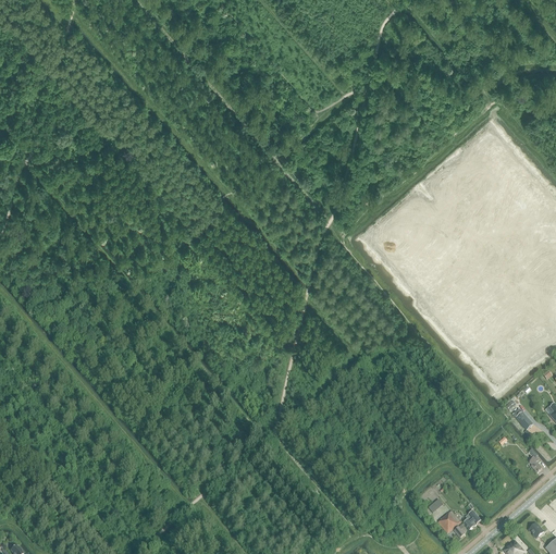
[(552,373),(547,368),(542,372),(546,378),(552,373)]
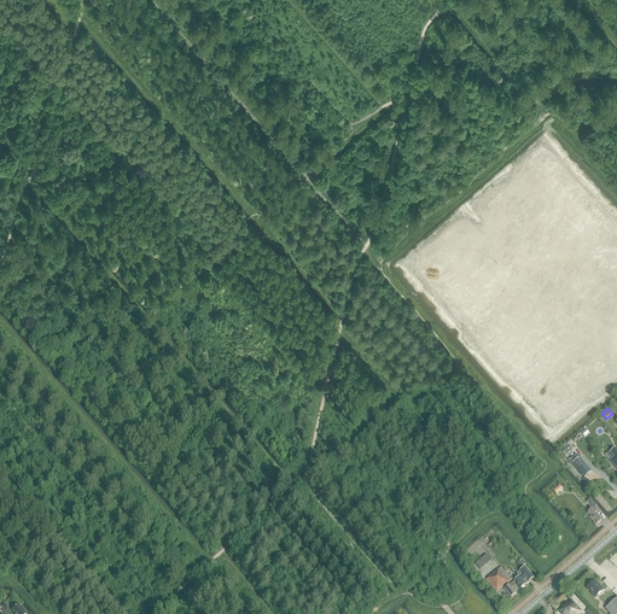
[(575,450),(568,456),(571,461),(583,474),(591,468),(578,455),(575,450)]
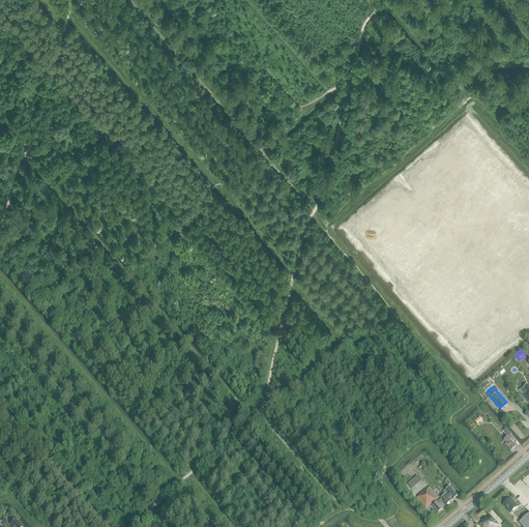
[(507,434),(503,438),(505,441),(504,441),(510,448),(515,444),(510,439),(513,436),(509,432),(507,434)]
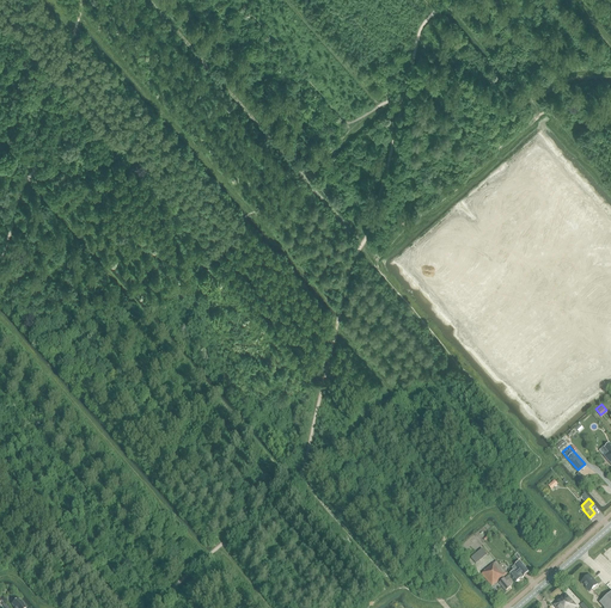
[(469,556),(474,562),(484,552),(480,546),(469,556)]
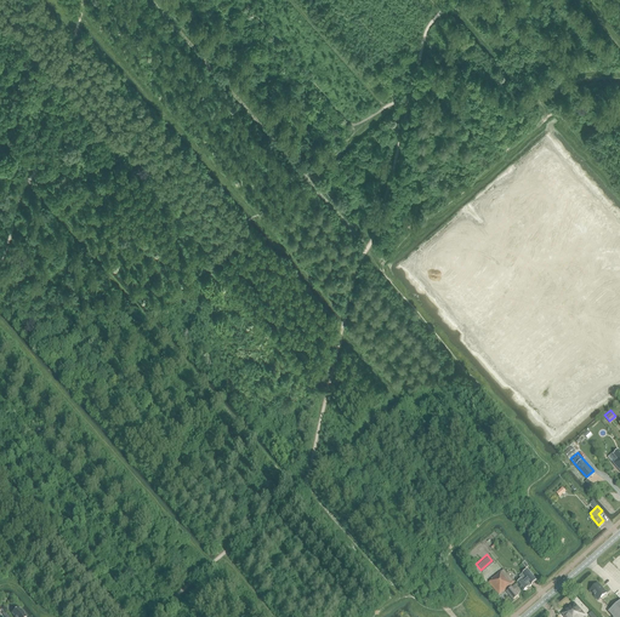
[(491,577),(488,580),(499,592),(505,587),(512,596),(518,593),(517,590),(519,588),(515,582),(511,584),(508,582),(513,578),(502,566),(491,576),(491,577)]
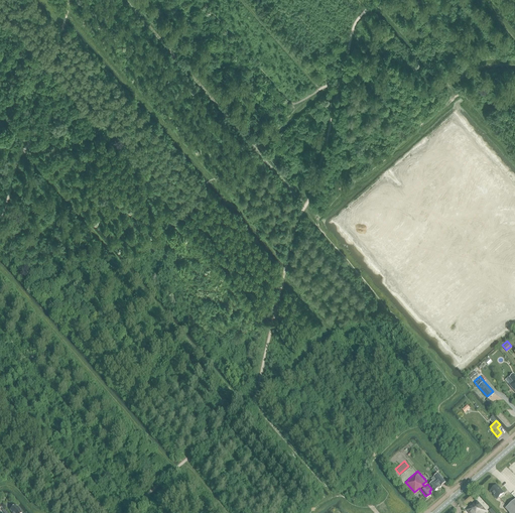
[(433,479),(428,483),(434,489),(444,481),(438,473),(437,472),(431,477),(433,479)]
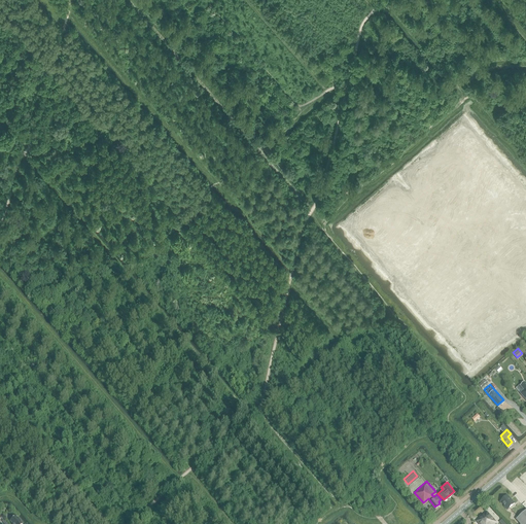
[(499,499),(503,503),(503,504),(505,507),(509,504),(509,505),(514,501),(511,497),(511,498),(506,493),(499,499)]
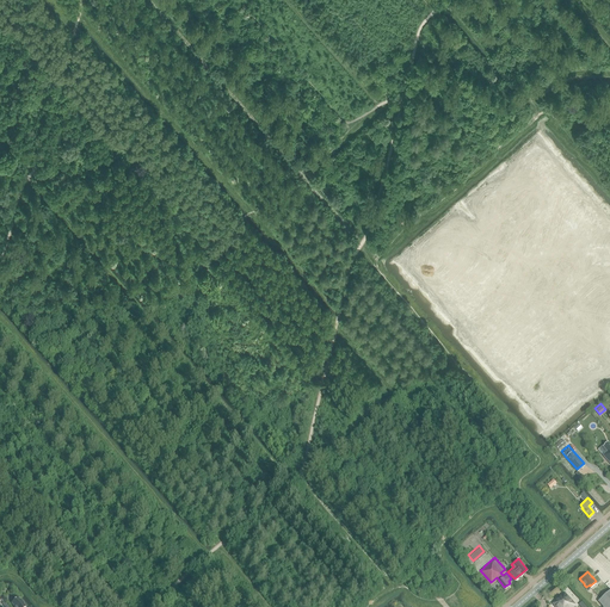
[(603,606),(602,606),(609,606),(609,588),(597,599),(603,606)]
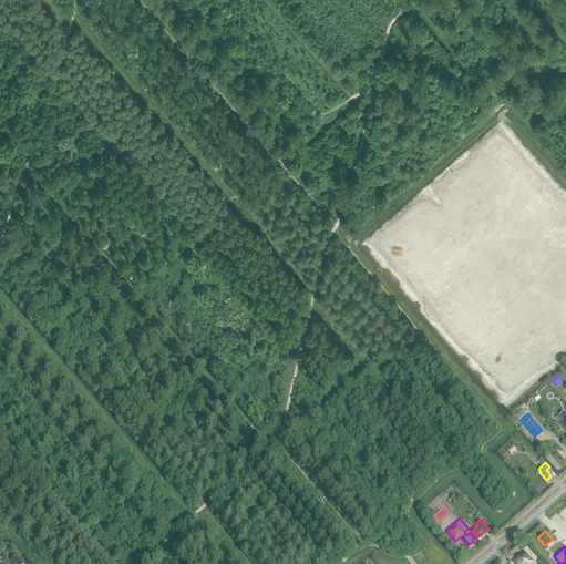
[(512,559),(516,563),(527,563),(533,560),(523,549),(512,559)]
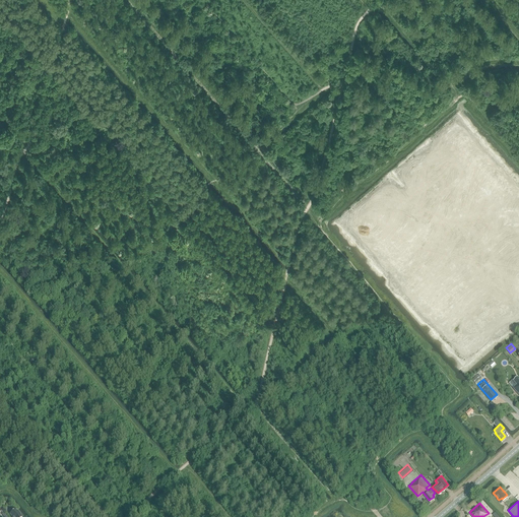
[(12,516),(22,516),(19,513),(19,512),(14,507),(9,512),(12,515),(11,516),(12,516)]
